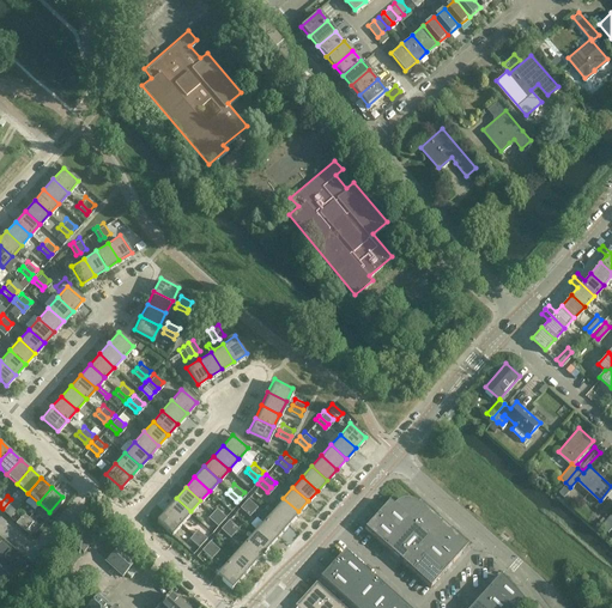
[(256,504),(247,496),(242,499),(252,509),(256,504)]
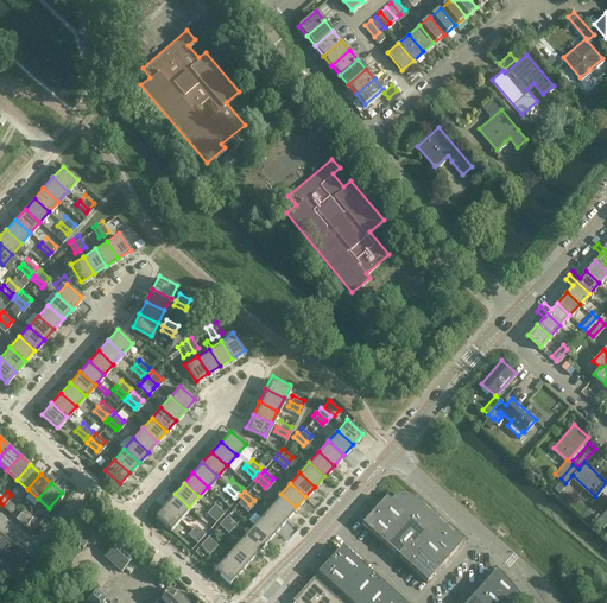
[(390,499),(385,494),(384,495),(361,520),(360,521),(425,579),(427,579),(425,578),(462,539),(415,495),(413,497),(409,494),(404,493),(398,493),(393,495),(390,499)]
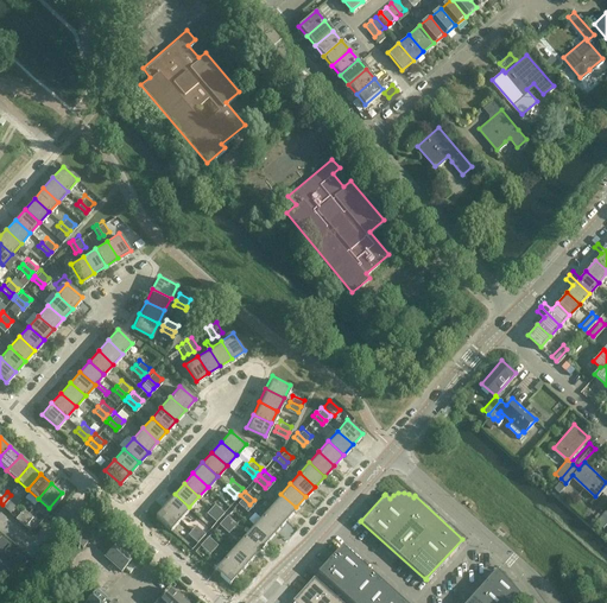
[(189,507),(175,494),(165,505),(181,518),(189,507)]
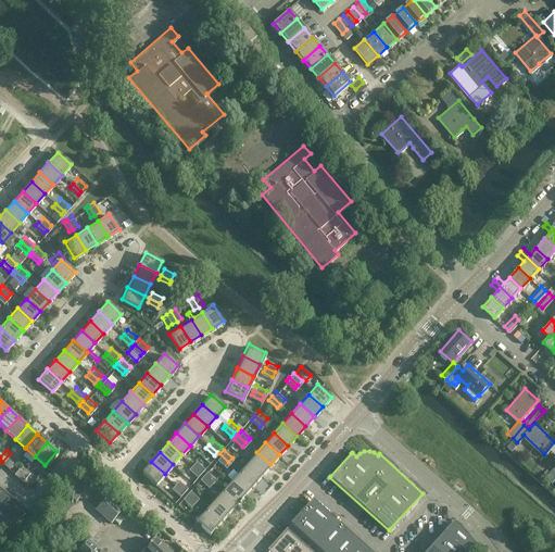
[(256,452),(248,462),(262,474),(270,464),(256,452)]
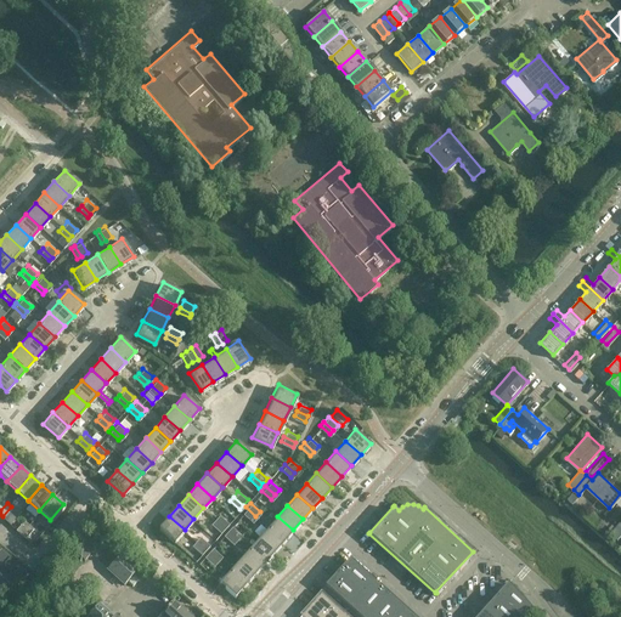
[(255,516),(246,507),(242,511),(252,520),(255,516)]
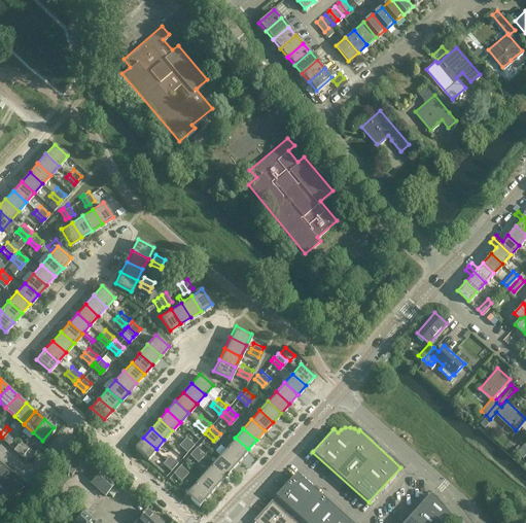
[(35,439),(31,434),(30,436),(27,433),(23,438),(29,445),(22,453),(26,456),(40,442),(36,438),(35,439)]
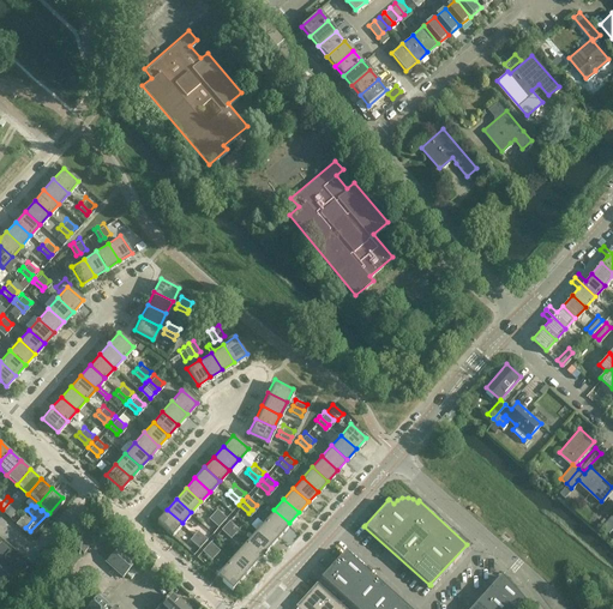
[(211,511),(221,519),(224,514),(215,506),(211,511)]
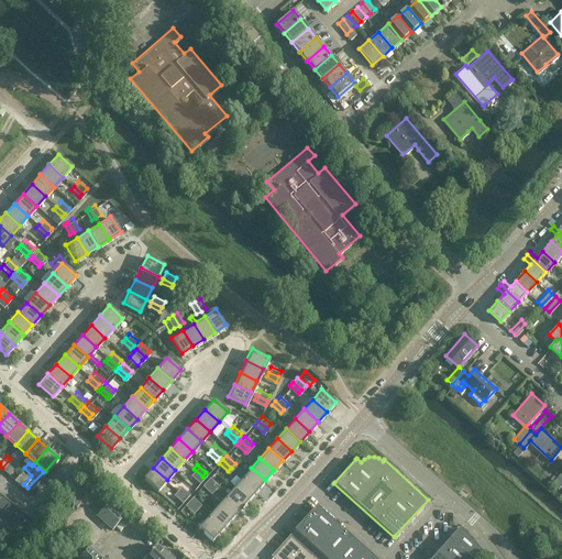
[(167,480),(153,468),(144,478),(157,490),(167,480)]
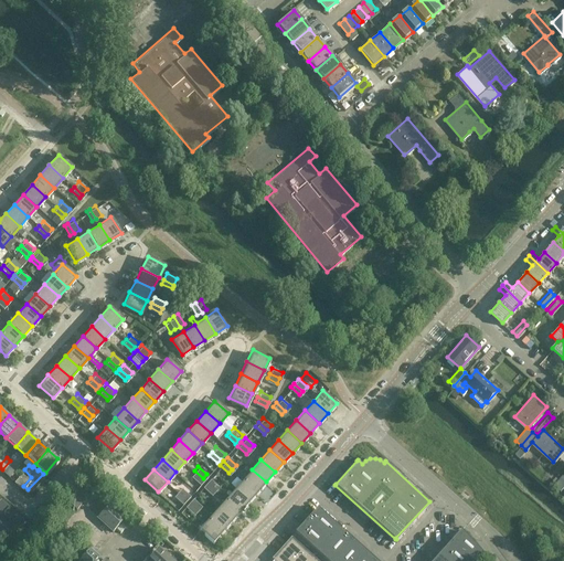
[(252,469),(243,478),(257,491),(266,482),(252,469)]
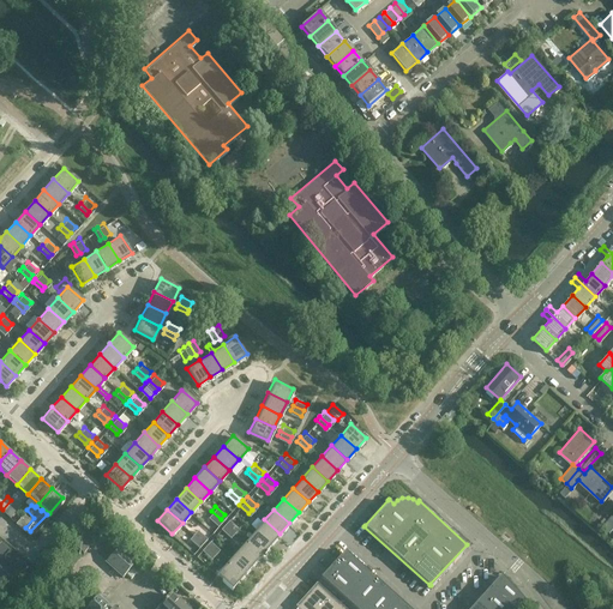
[(19,525),(28,516),(23,511),(14,520),(19,525)]
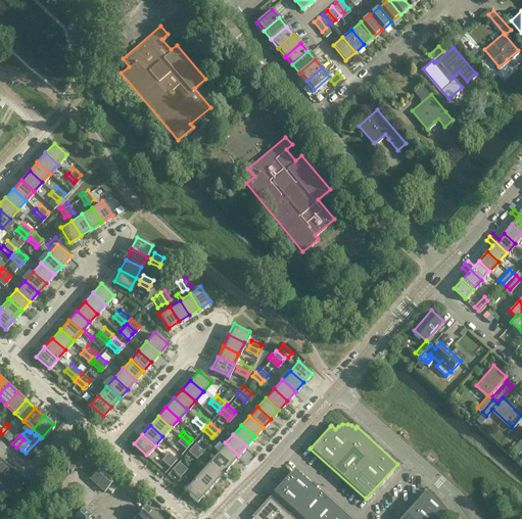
[(177,439),(185,446),(188,442),(180,435),(177,439)]
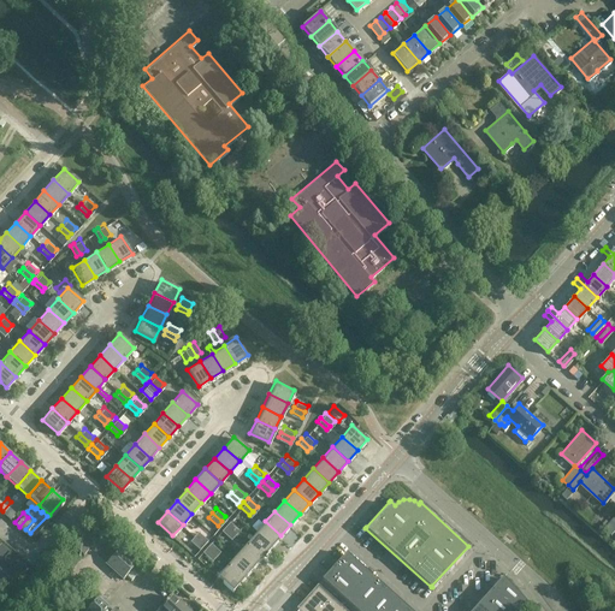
[(24,531),(31,521),(28,517),(19,527),(24,531)]
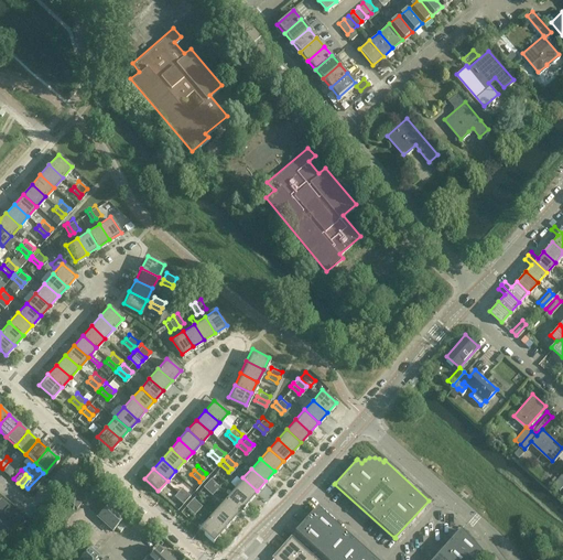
[(205,480),(214,487),(218,483),(209,475),(205,480)]
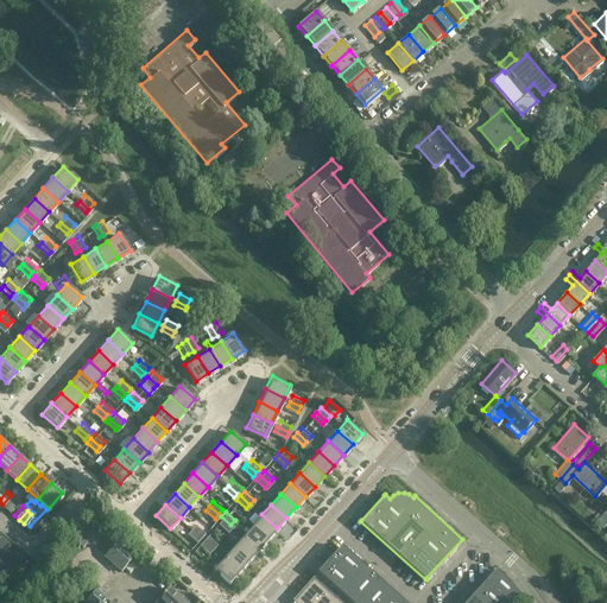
[(261,514),(252,525),(267,539),(277,528),(261,514)]
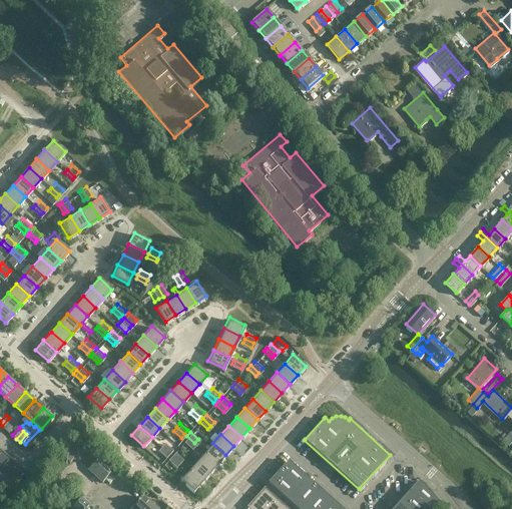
[(186,436),(183,440),(191,447),(194,443),(186,436)]
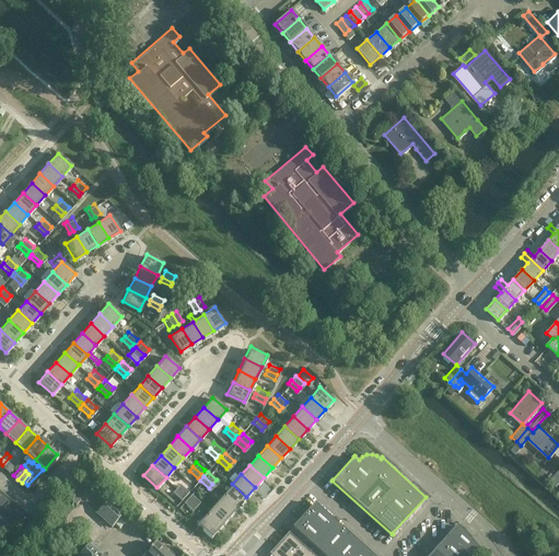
[(74,502),(86,489),(74,478),(62,491),(74,502)]
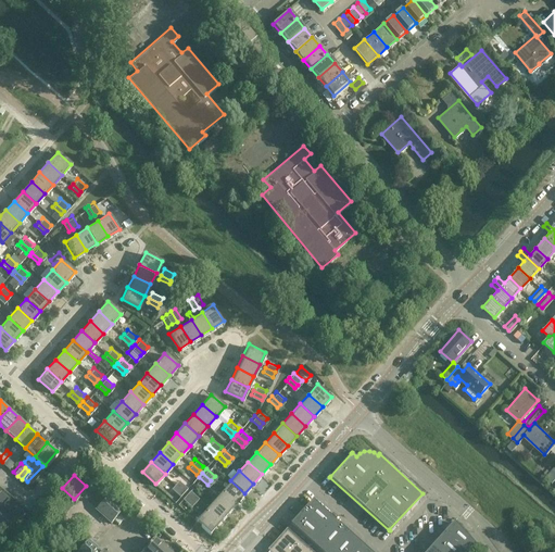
[(174,483),(183,490),(187,486),(178,478),(174,483)]
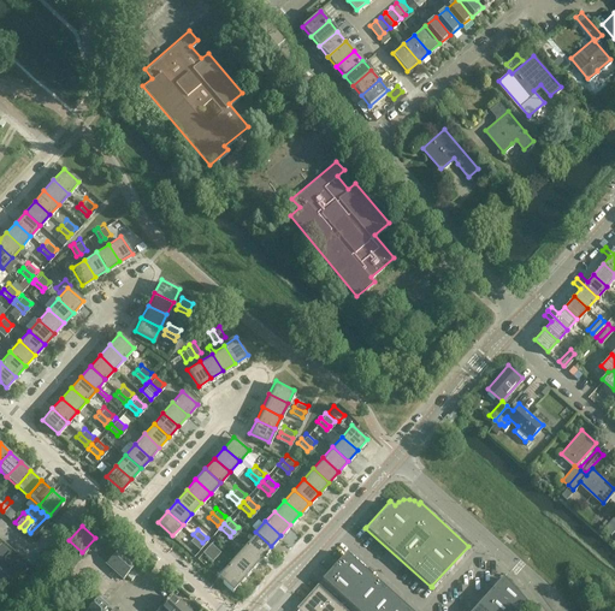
[(255,532),(246,543),(261,557),(271,546),(255,532)]
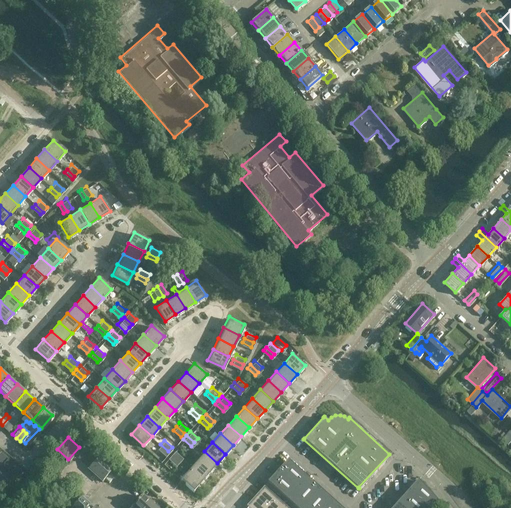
[(157,447),(165,455),(168,451),(160,444),(157,447)]
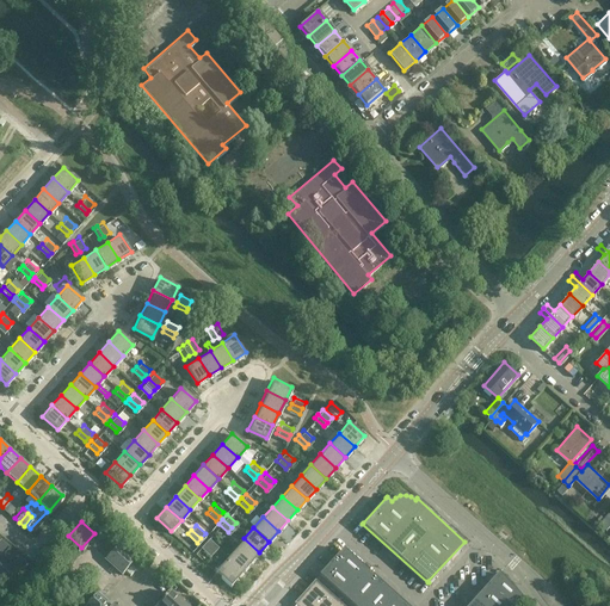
[(204,540),(214,549),(217,544),(208,536),(204,540)]
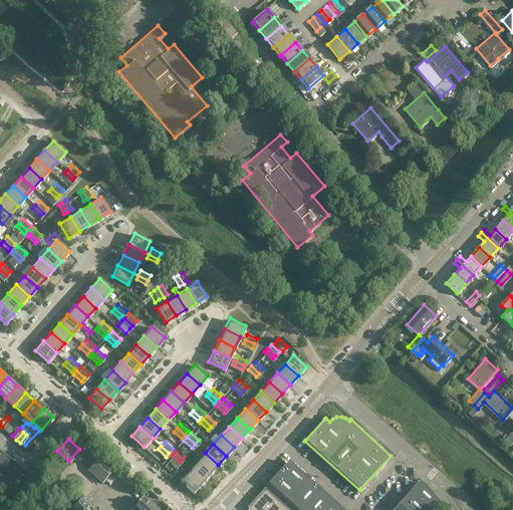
[(0,472),(12,483),(22,472),(0,453),(0,472)]
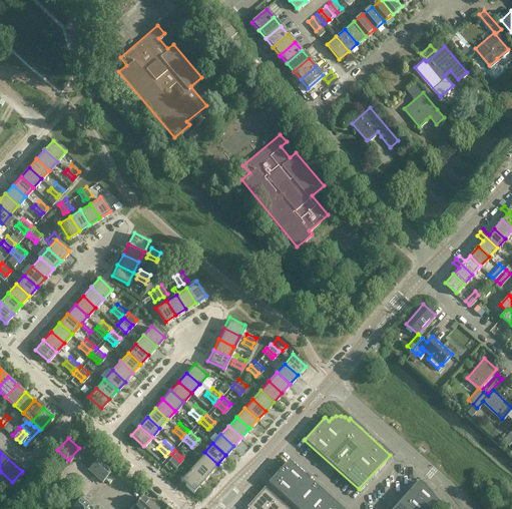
[(98,455),(98,456),(94,452),(84,463),(88,467),(101,480),(112,468),(98,455)]
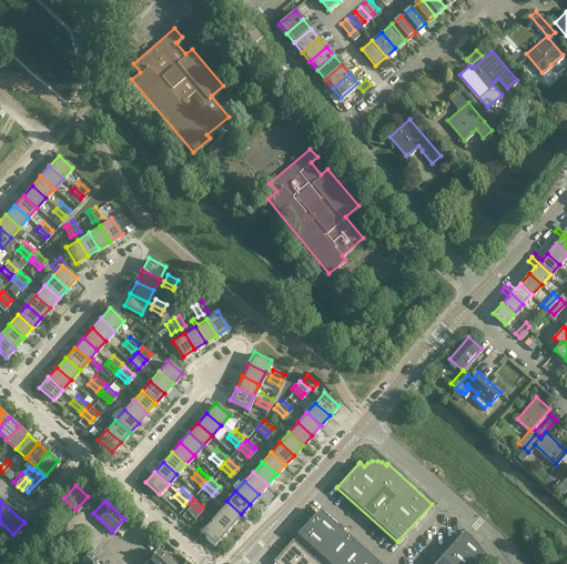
[(226,501),(218,511),(232,524),(241,514),(226,501)]
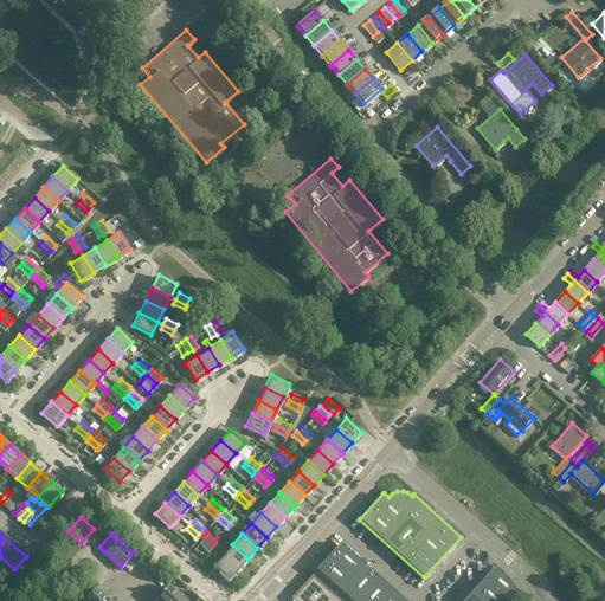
[(203,536),(198,541),(207,549),(212,544),(203,536)]
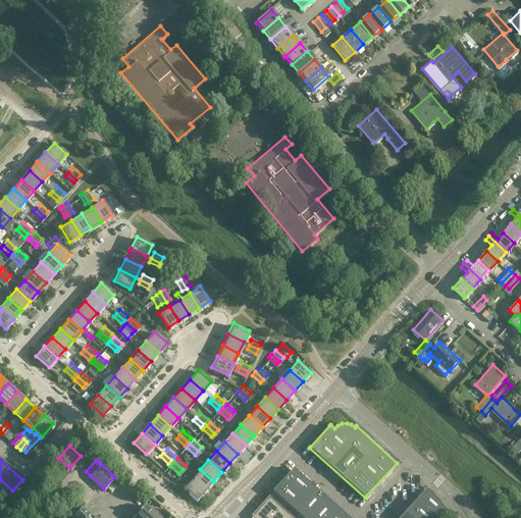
[(349,517),(292,467),(272,489),(272,488),(271,489),(303,517),(437,517),(446,510),(424,487),(397,517),(349,517)]
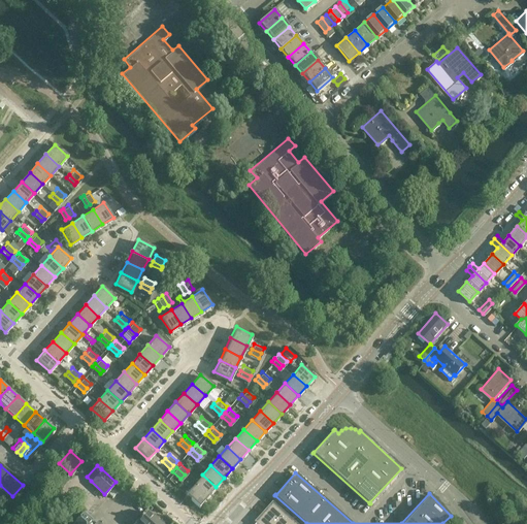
[(202,475),(194,484),(207,495),(216,487),(202,475)]
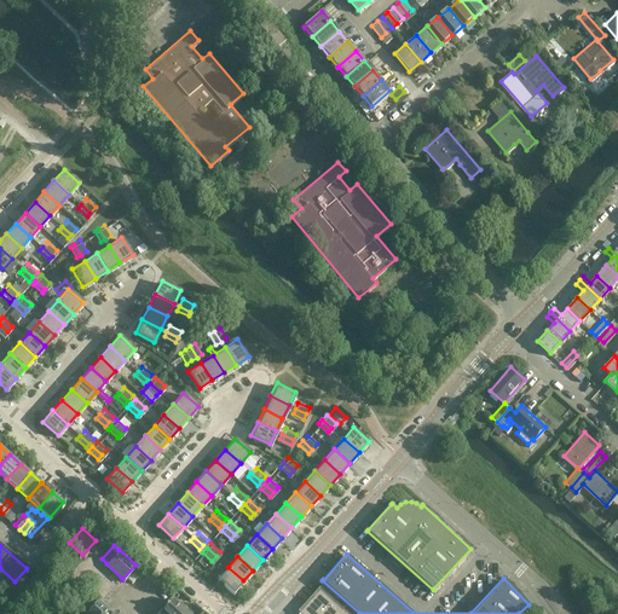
[(227,567),(218,578),(234,592),(243,580),(227,567)]
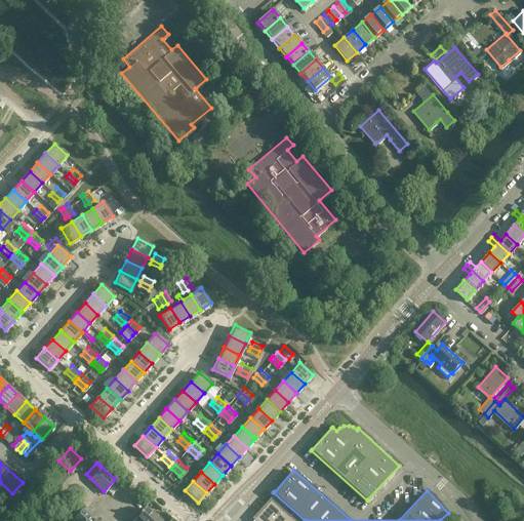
[(296,520),(270,496),(251,517),(253,518),(250,520),(296,520)]
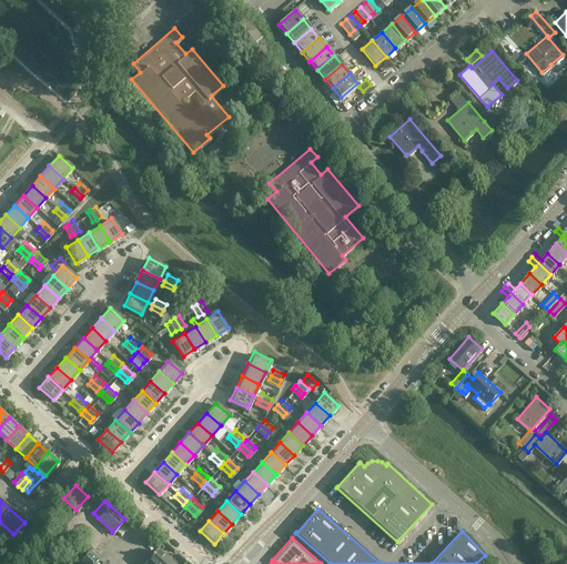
[(161,563),(168,557),(168,556),(166,557),(158,549),(159,549),(158,547),(142,563),(161,563)]
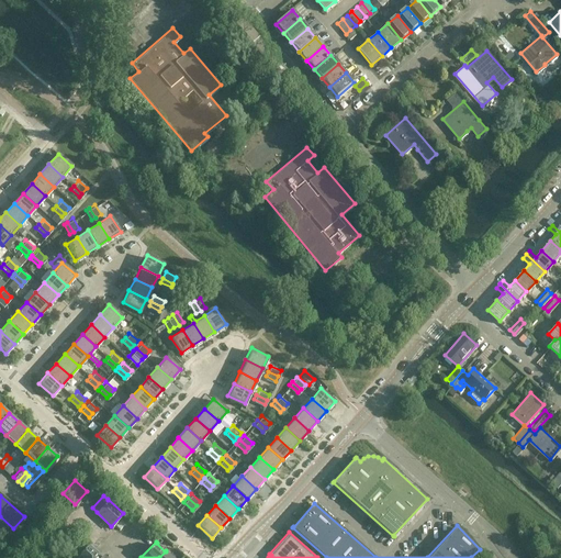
[(105,557),(104,557),(102,557),(101,557),(97,553),(98,550),(91,544),(78,557),(105,557)]
